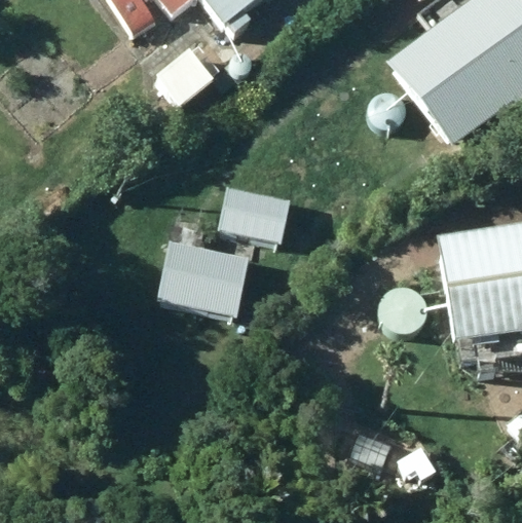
[(109,0),(131,31),(153,16),(142,0),(109,0)]
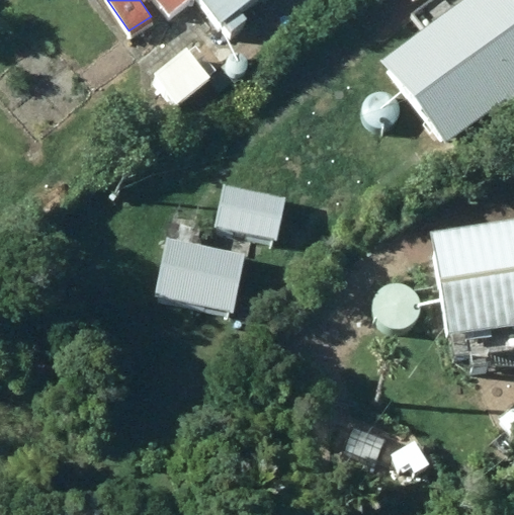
[(154,0),(167,15),(185,0),(200,0),(219,22),(246,0),(154,0)]
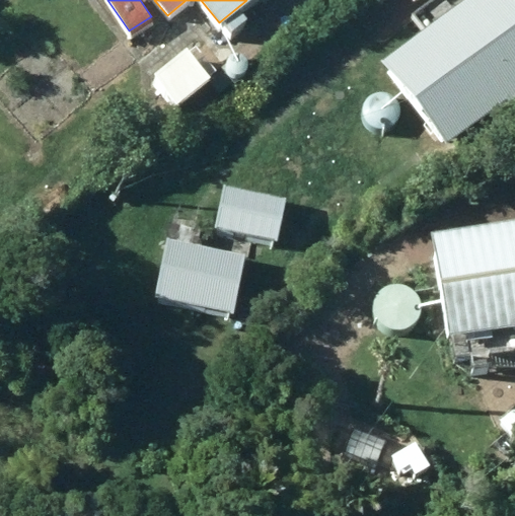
[(458,0),(382,59),(446,143),(507,97),(514,105),(514,103),(514,3),(512,0),(458,0)]
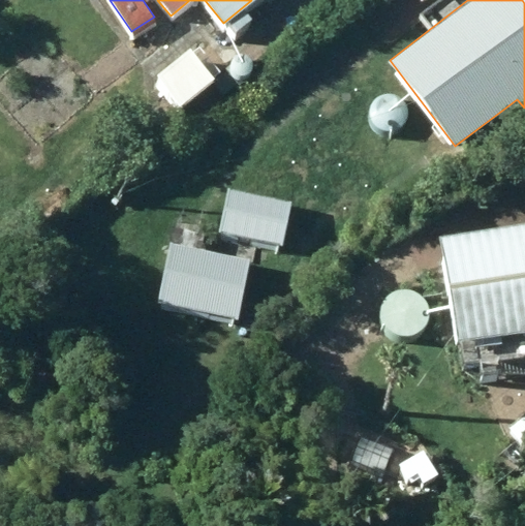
[(157,74),(181,105),(214,82),(190,50),(157,74)]
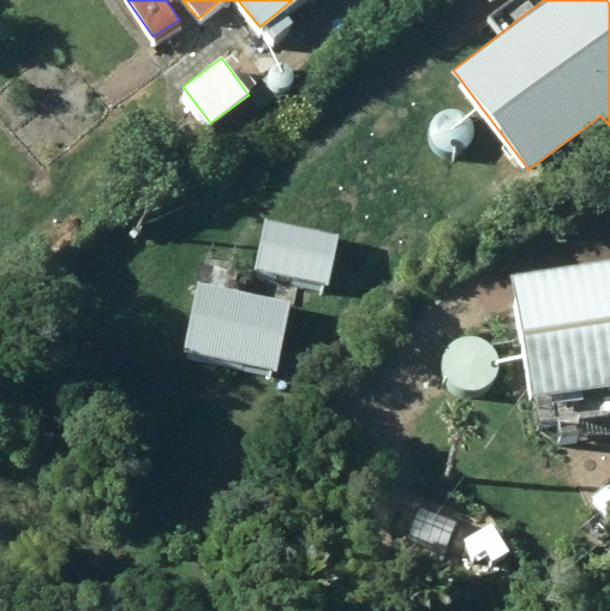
[(253,267),(327,283),(338,235),(265,219),(253,267)]
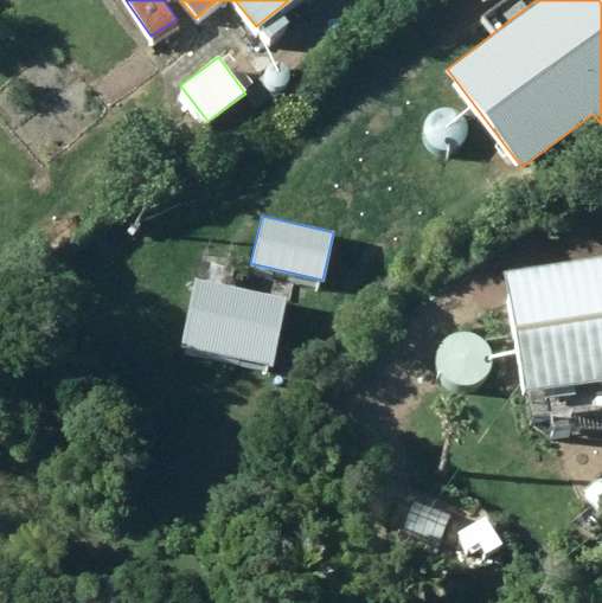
[(526,386),(601,374),(601,255),(510,268),(526,386)]
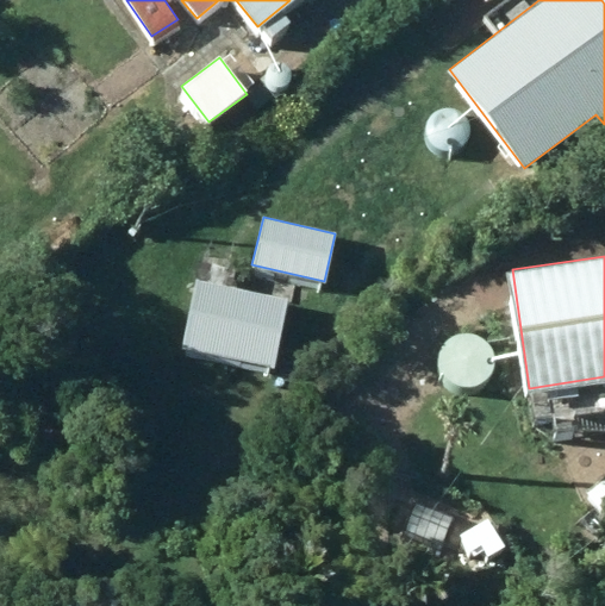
[(181,347),(274,368),(289,301),(194,280),(181,347)]
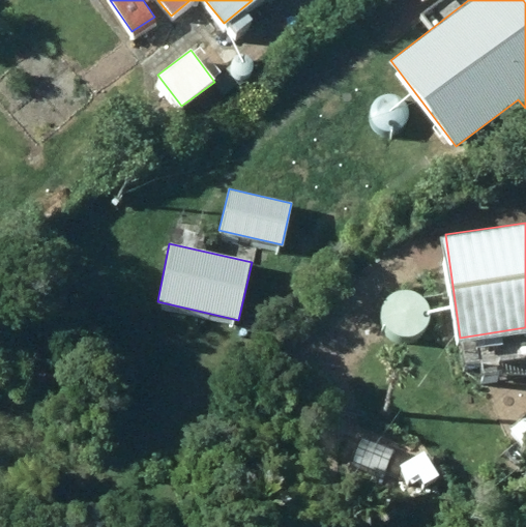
[(525,415),(512,428),(525,444),(525,415)]
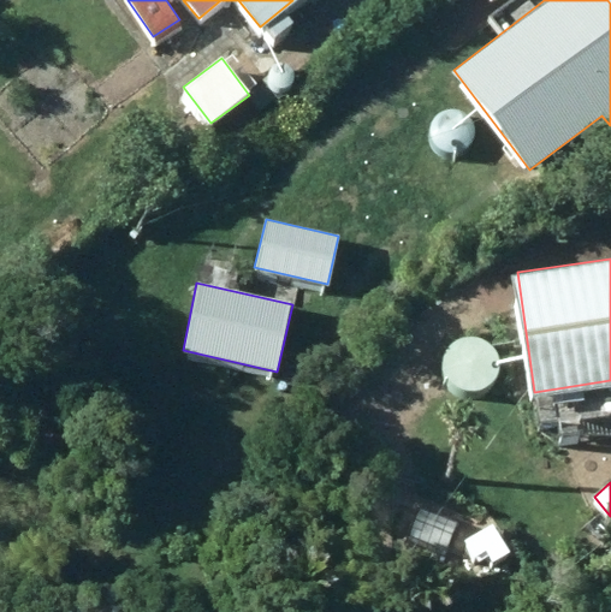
[(492,523),(461,544),(480,572),(511,550),(492,523)]
